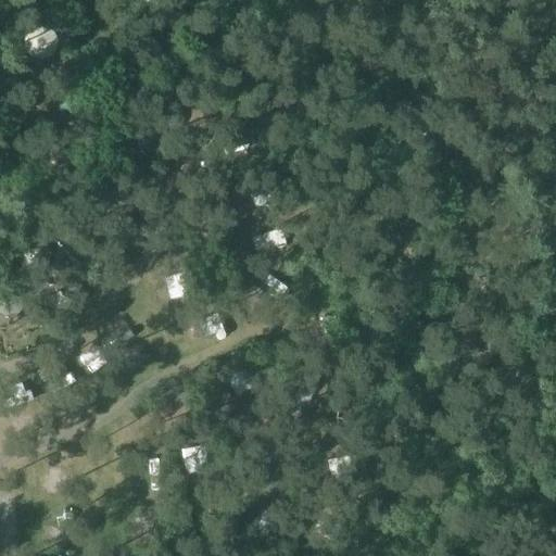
[(51,54),(54,52),(55,50),(57,47),(58,42),(58,39),(57,36),(55,33),(53,30),(50,28),(47,26),(43,26),(40,25),(37,26),(34,27),(30,29),(28,32),(26,35),(25,37),(25,41),(25,45),(26,48),(27,51),(29,53),(32,55),(35,58),(38,59),(41,59),(46,58),(49,57),(51,54)]
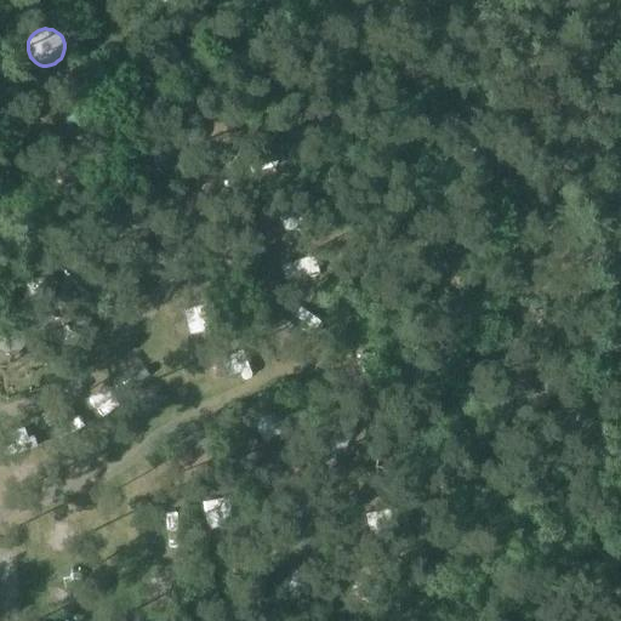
[(80,123),(84,121),(87,119),(90,117),(92,114),(93,110),(93,107),(93,103),(92,100),(91,96),(89,93),(85,91),(83,89),(79,89),(75,87),(72,89),(68,90),(64,92),(62,95),(60,97),(58,101),(58,104),(58,108),(60,112),(61,115),(63,118),(67,120),(69,123),(73,123),(77,124),(80,123)]
